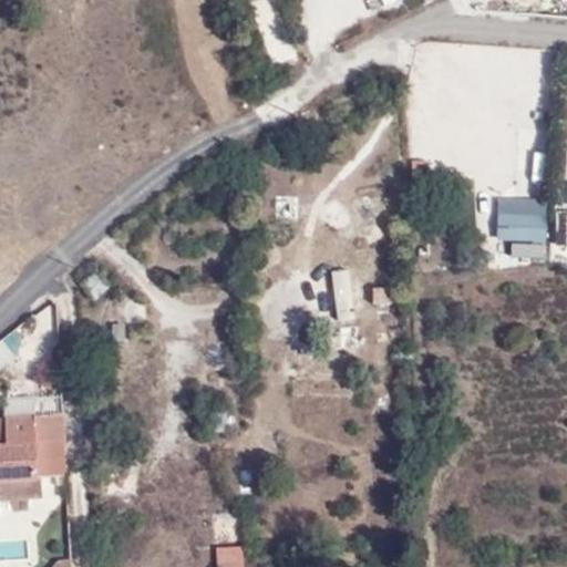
[(502,196),(501,256),(547,256),(547,196),(502,196)]
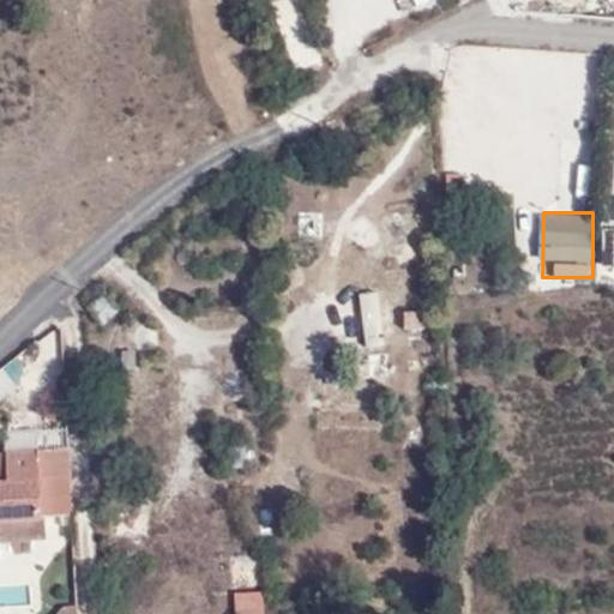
[(128,304),(113,287),(88,308),(103,326),(128,304)]
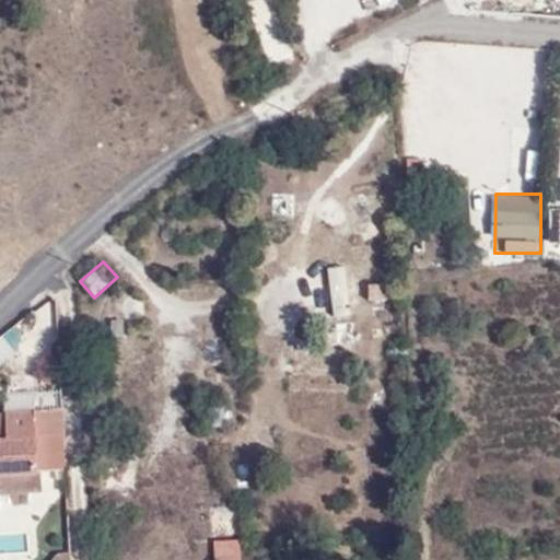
[(329,314),(350,313),(348,264),(327,265),(329,314)]
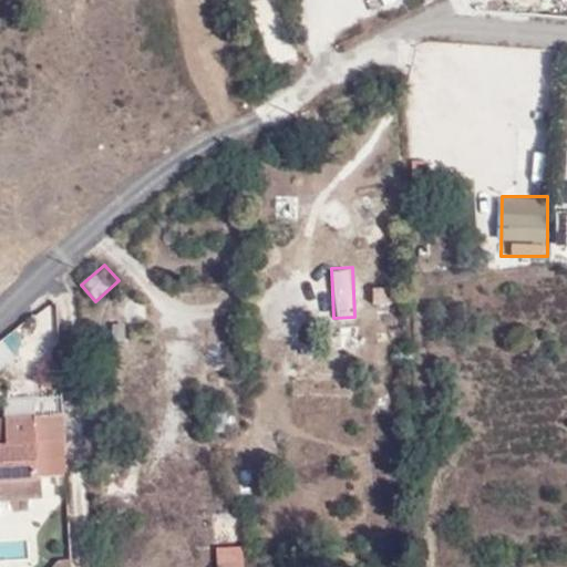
[(0,480),(38,478),(35,415),(6,416),(7,443),(0,443),(0,480)]
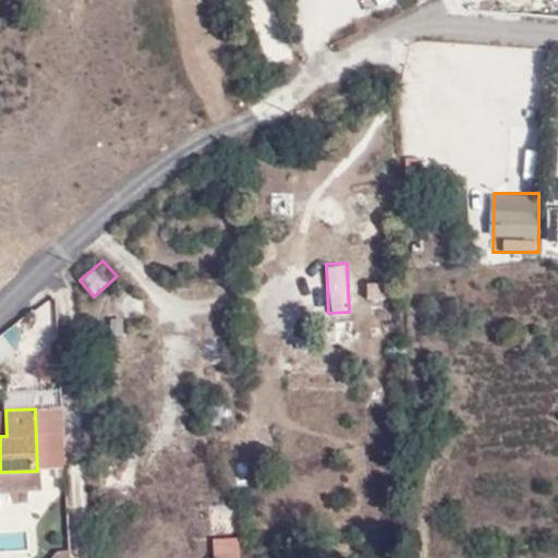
[(0,485),(37,483),(37,471),(0,472),(0,485)]
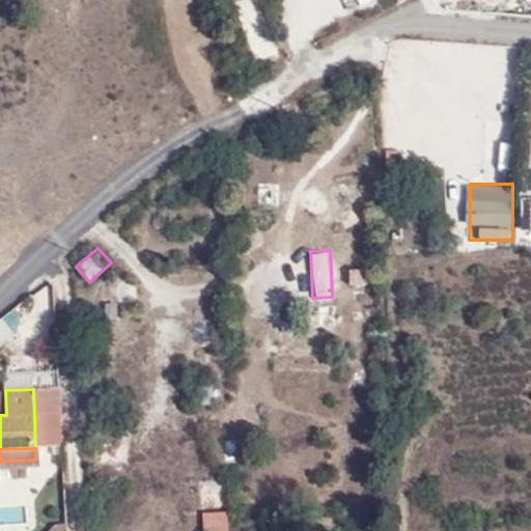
[(229,530),(229,509),(201,509),(201,530),(229,530)]
